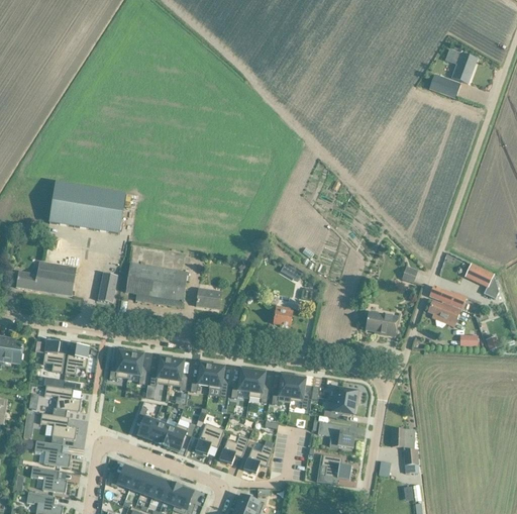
[(449,47),(445,60),(450,61),(456,64),(452,77),(458,79),(468,83),(477,58),(468,55),(461,52),(461,53),(454,49),(449,47)]
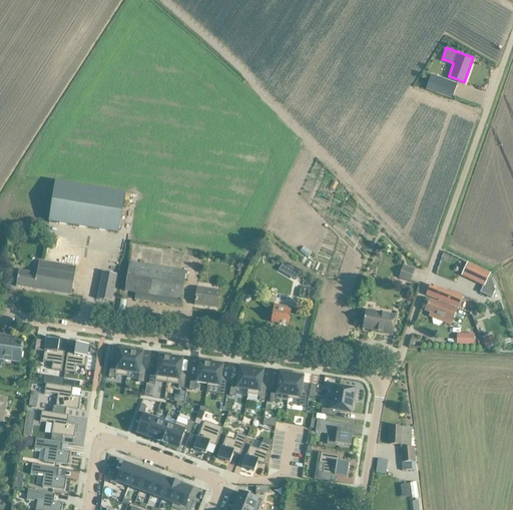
[(431,73),(426,87),(452,96),(457,82),(431,73)]
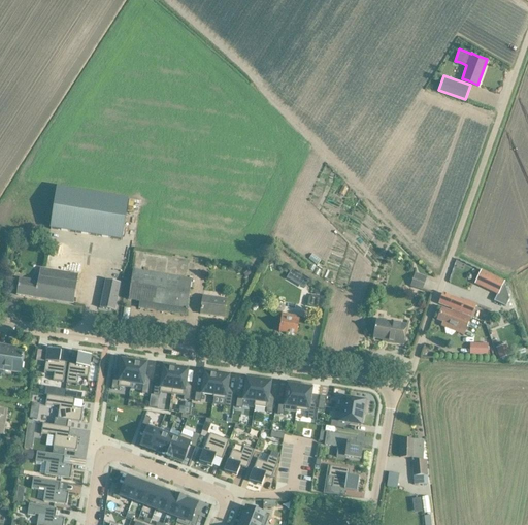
[(57,185),(51,227),(122,238),(129,196),(57,185)]
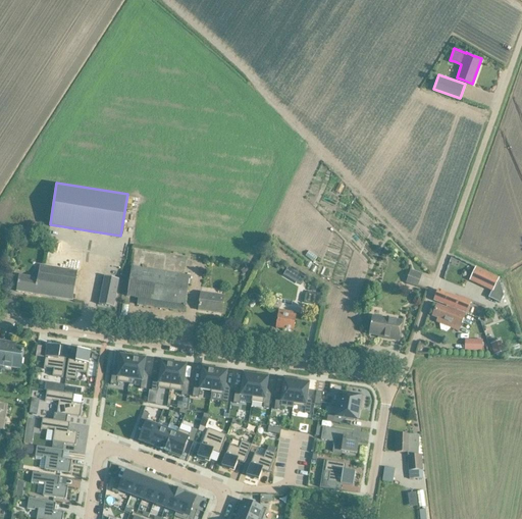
[(19,273),(18,279),(17,290),(72,298),(77,269),(40,263),(38,276),(19,273)]
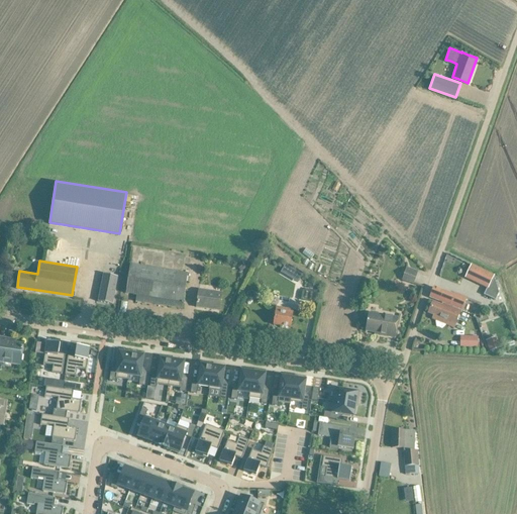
[(281,270),(285,272),(289,264),(290,264),(286,262),(286,263),(281,270)]
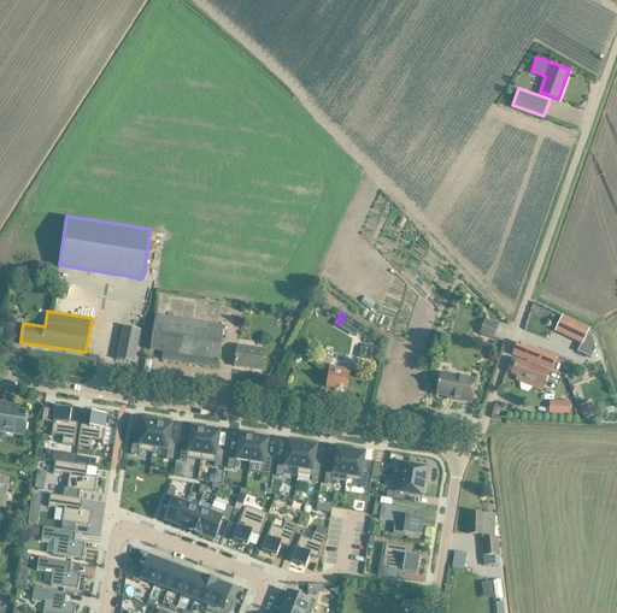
[(557,324),(556,328),(581,340),(581,341),(577,348),(592,354),(595,346),(589,325),(563,312),(557,324)]
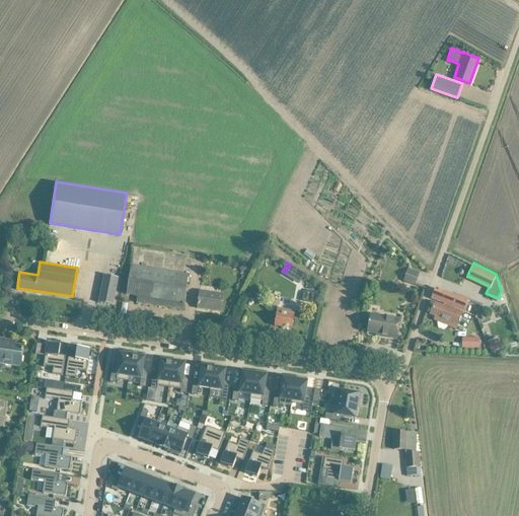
[(131,264),(128,282),(127,292),(137,294),(136,300),(182,307),(184,297),(189,273),(131,264)]
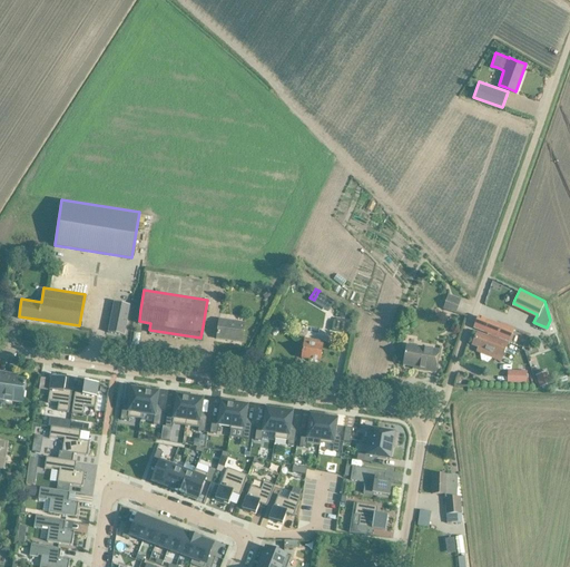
[(461,296),(450,293),(448,293),(443,306),(455,311),(461,296)]
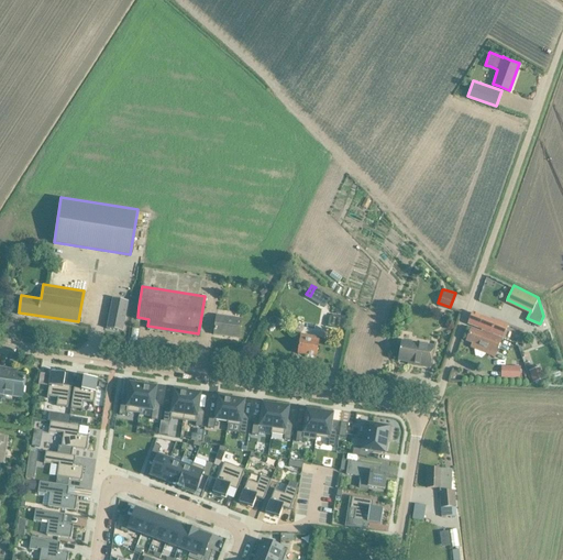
[(112,296),(109,316),(107,327),(122,329),(128,299),(112,296)]
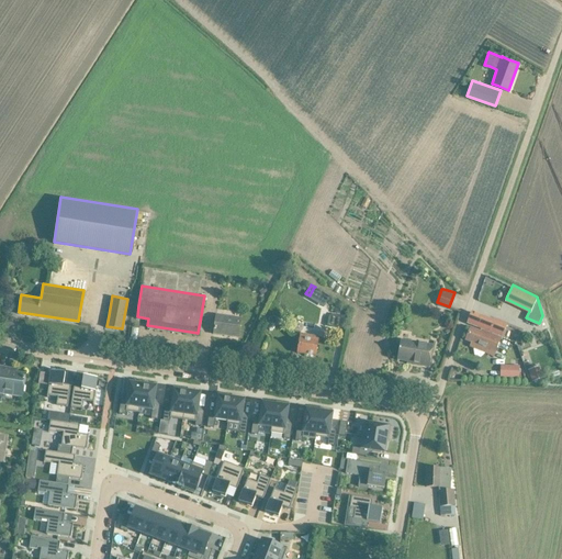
[(493,319),(482,314),(472,310),(468,321),(502,335),(508,322),(494,316),(493,319)]
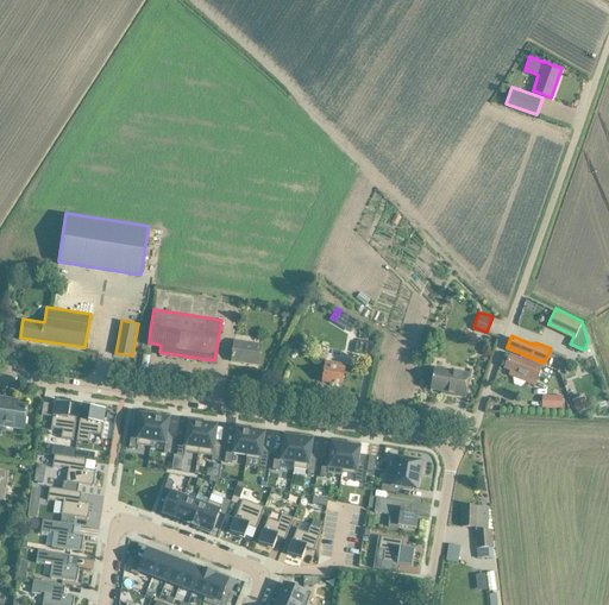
[(376,340),(357,336),(355,348),(374,352),(376,340)]
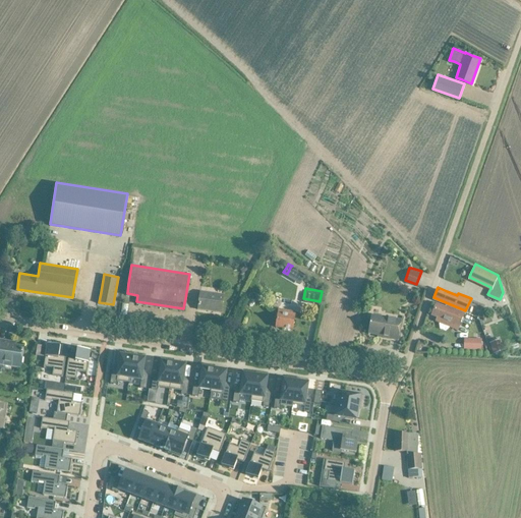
[(200,290),(199,297),(198,307),(207,308),(208,307),(214,307),(213,309),(221,310),(224,293),(200,290)]
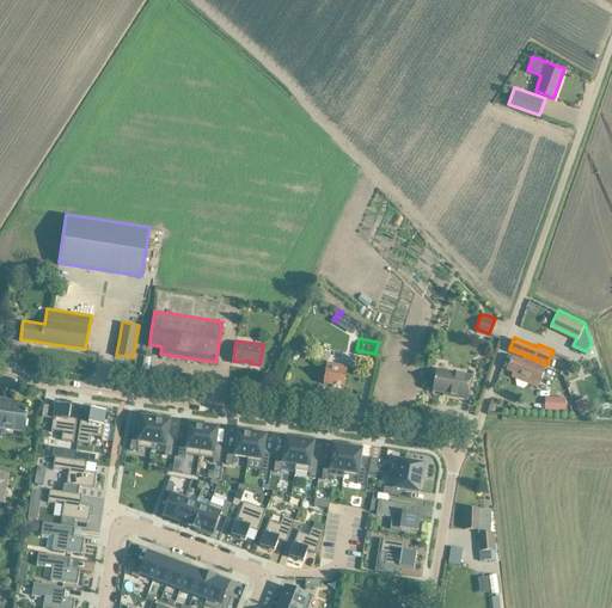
[(524,357),(524,360),(512,355),(507,367),(515,370),(514,375),(537,385),(545,366),(524,357)]
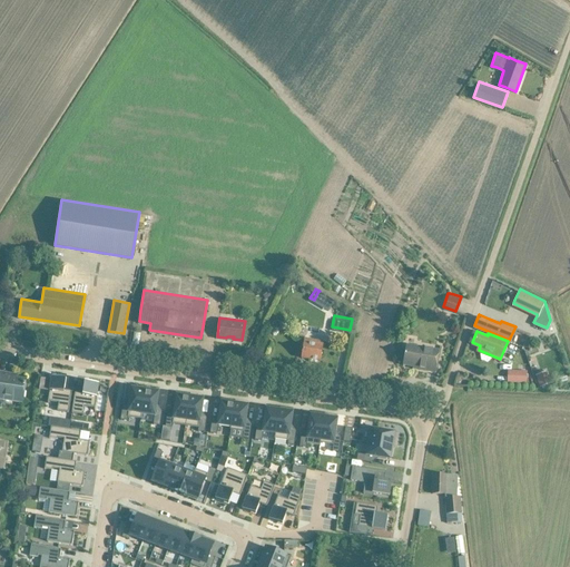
[(305,335),(303,344),(302,355),(320,359),(323,339),(305,335)]
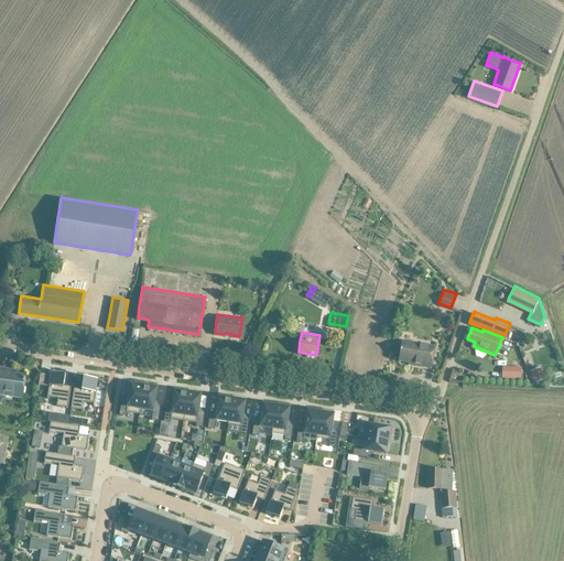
[(435,345),(424,343),(402,340),(399,359),(415,362),(415,364),(431,366),(435,345)]
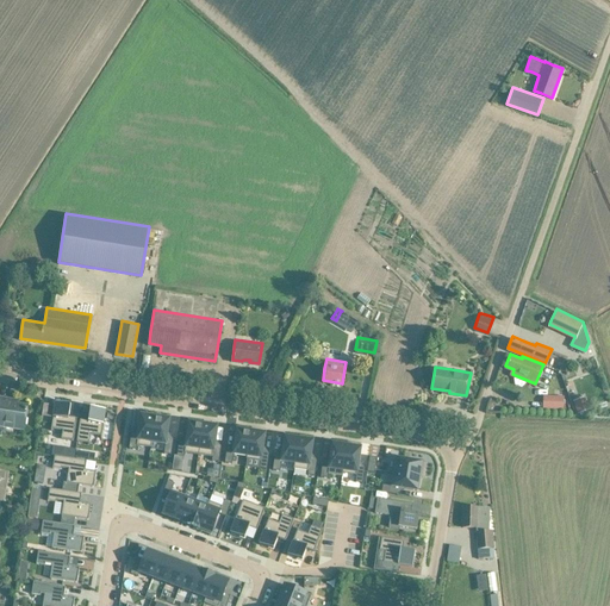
[(564,406),(564,394),(543,394),(543,406),(564,406)]
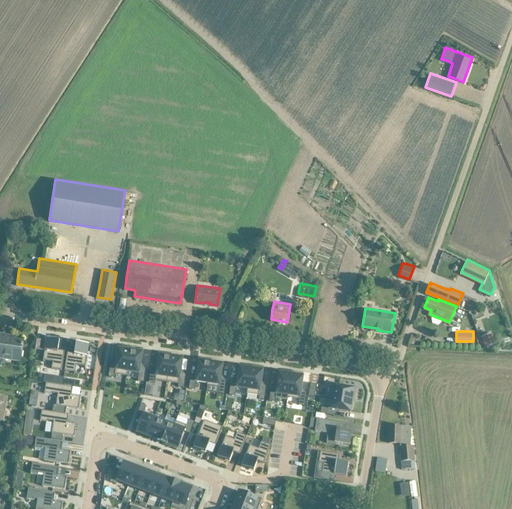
[(0,332),(0,352),(20,356),(23,339),(8,336),(8,333),(0,332)]
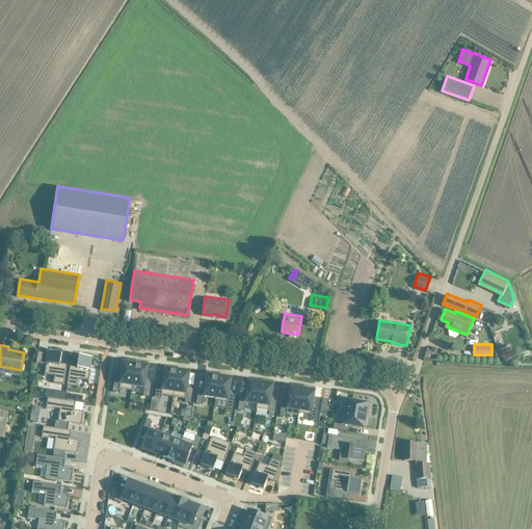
[(509,346),(500,349),(504,360),(513,356),(509,346)]
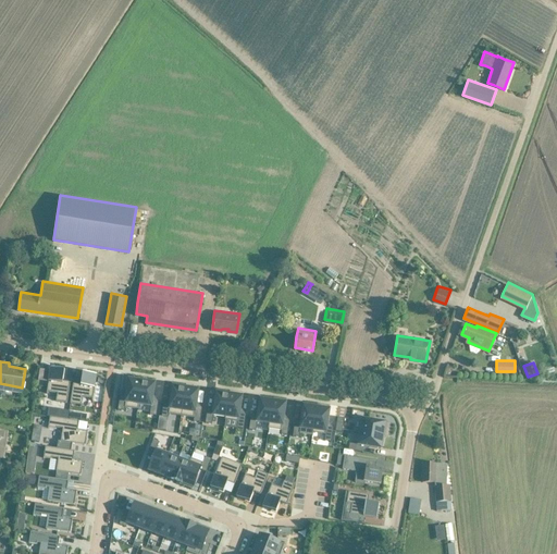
[(50,366),(47,391),(57,392),(56,399),(67,401),(70,380),(63,379),(64,367),(50,366)]
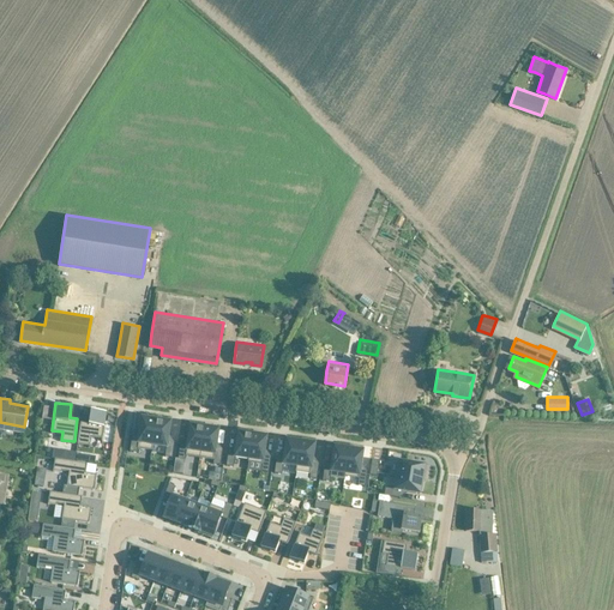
[(80,418),(77,441),(90,444),(91,435),(103,436),(107,410),(91,408),(90,420),(80,418)]
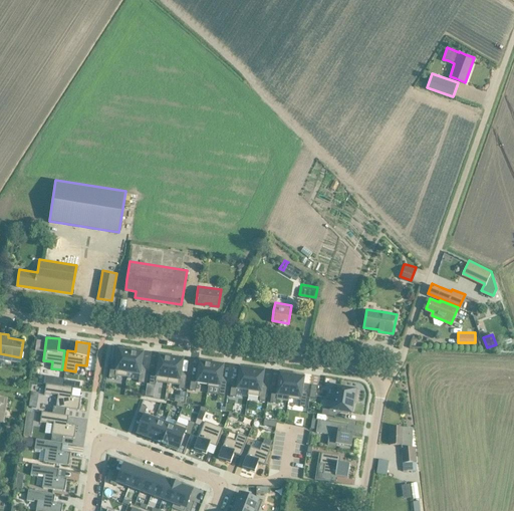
[(110,363),(108,376),(114,377),(115,373),(127,375),(127,370),(131,349),(118,348),(117,357),(110,363)]
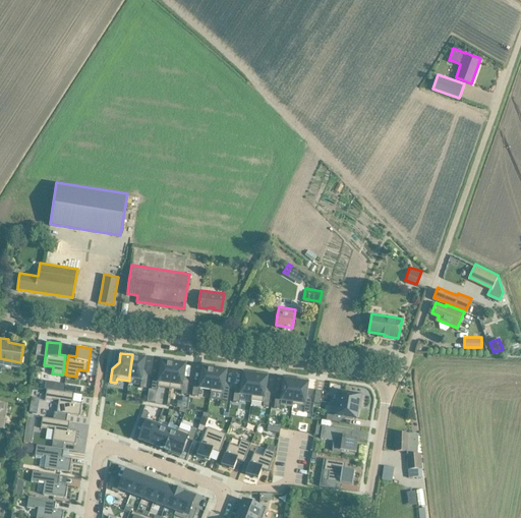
[(132,354),(129,376),(141,378),(139,386),(147,387),(148,373),(142,366),(145,356),(132,354)]
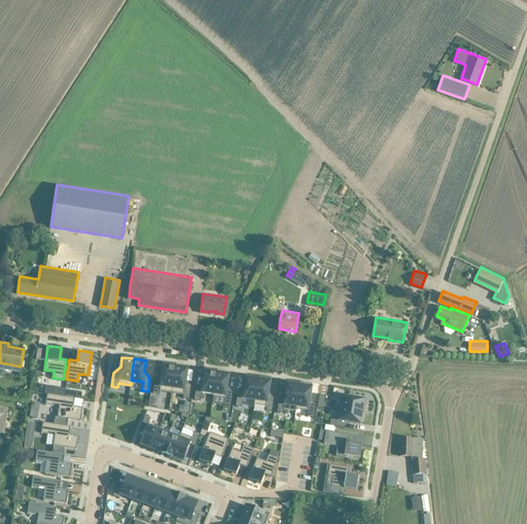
[(154,379),(153,391),(159,392),(160,389),(171,391),(175,364),(163,363),(162,374),(154,379)]
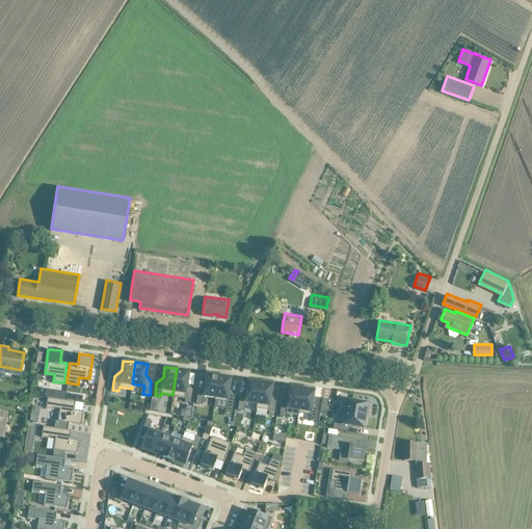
[(177,368),(173,395),(185,396),(185,400),(191,401),(193,388),(187,380),(189,370),(177,368)]
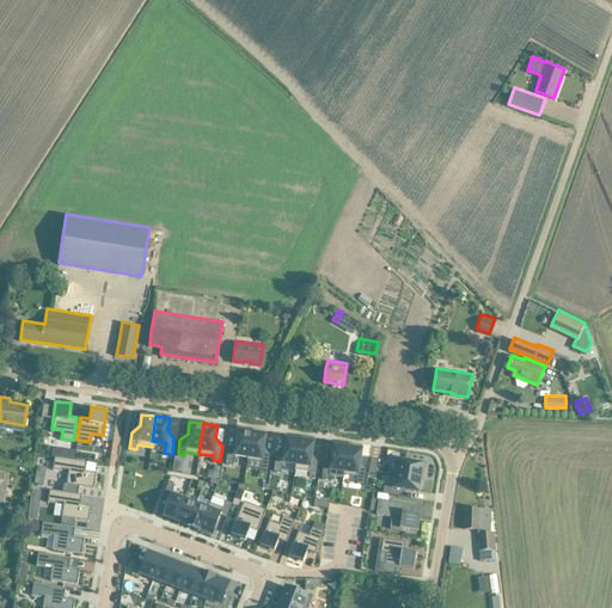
[(227,447),(225,461),(233,462),(234,453),(248,455),(251,430),(238,428),(236,440),(227,447)]
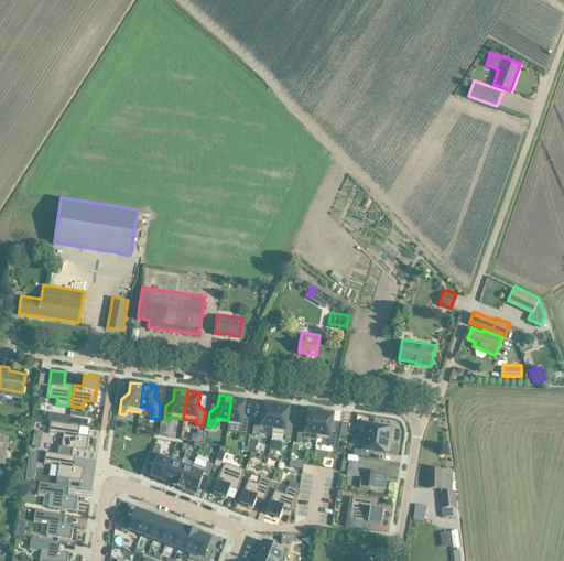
[(231,397),(228,420),(228,422),(241,424),(240,431),(247,432),(249,418),(243,410),(245,399),(231,397)]
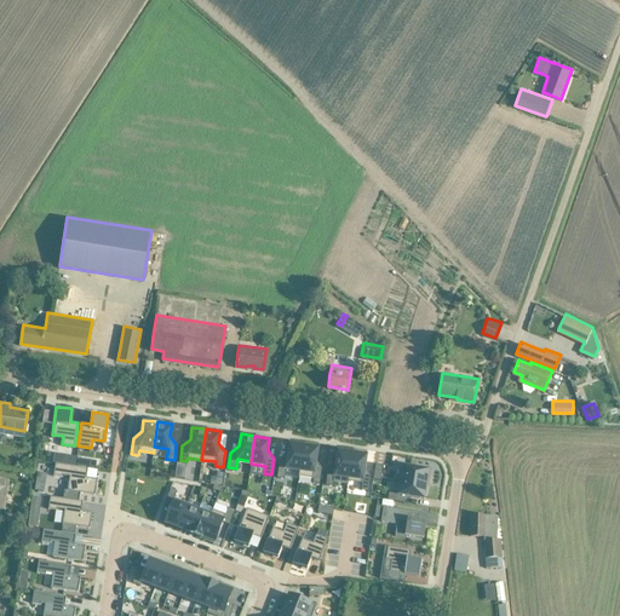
[(279,460),(277,476),(283,476),(286,466),(299,468),(304,443),(290,442),(287,453),(279,460)]
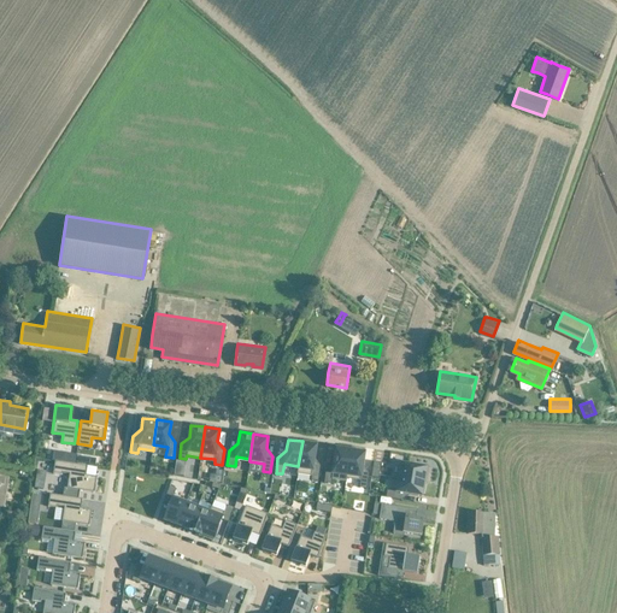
[(303,441),(298,466),(297,472),(311,473),(311,478),(318,479),(321,464),(315,455),(316,443),(303,441)]
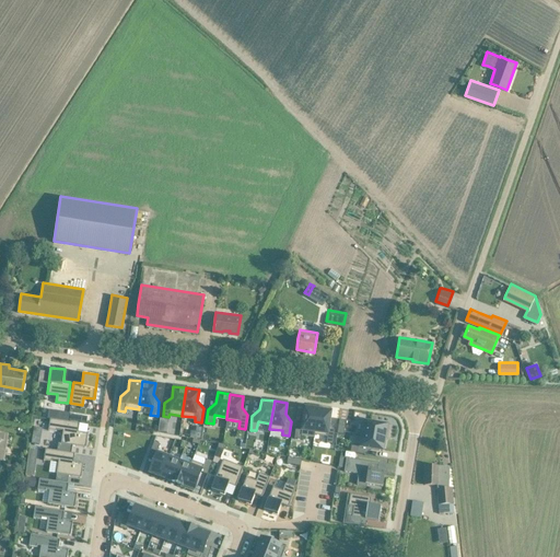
[(295,422),(293,436),(301,438),(301,432),(314,434),(314,432),(318,407),(305,406),(303,416),(295,422)]
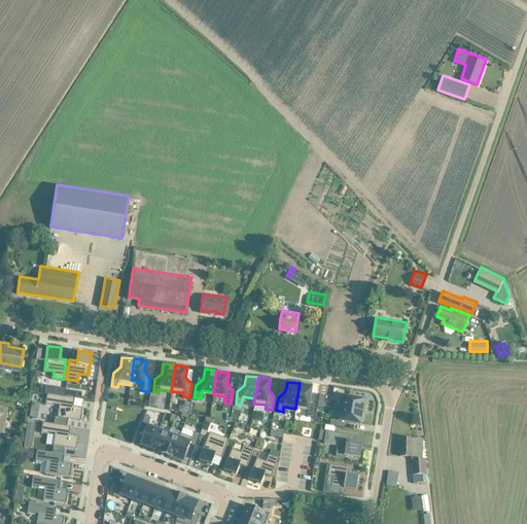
[(300,383),(295,407),(308,409),(307,415),(313,416),(315,403),(310,395),(311,385),(300,383)]
